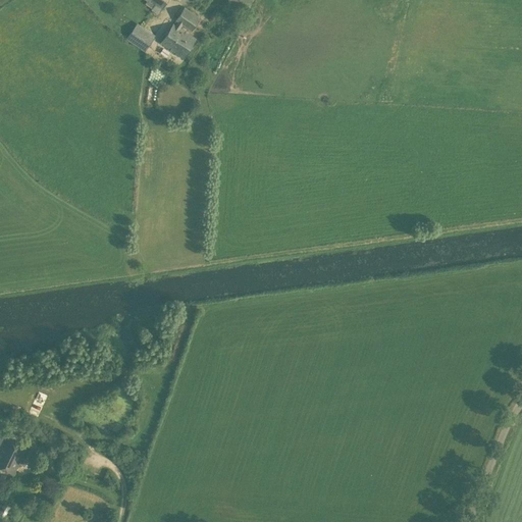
[(146,0),(154,5),(151,9),(158,14),(166,0),(146,0)]
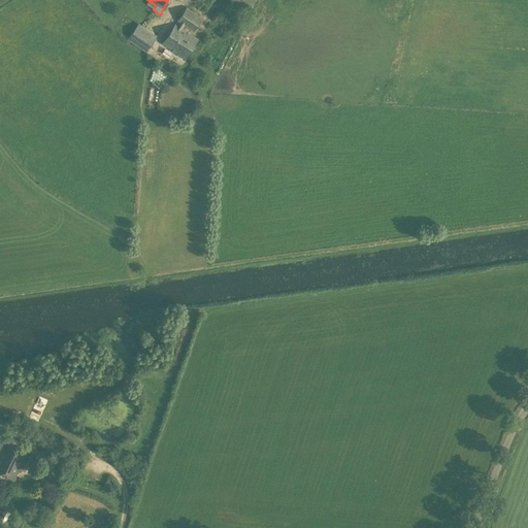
[(186,7),(177,21),(193,31),(201,19),(186,7)]
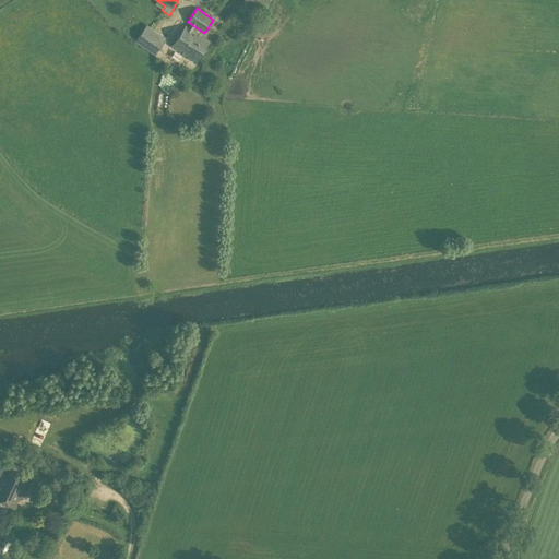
[(146,24),(134,42),(141,46),(153,30),(146,24)]
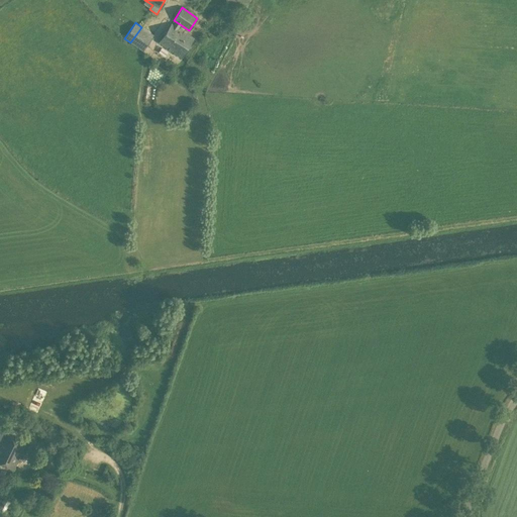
[(159,42),(181,57),(193,38),(171,24),(159,42)]
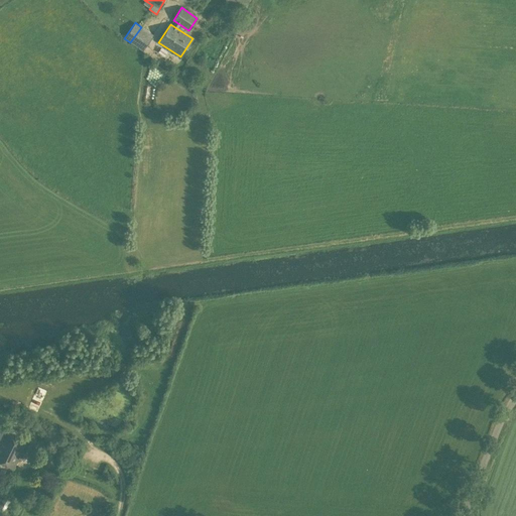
[(31,408),(39,410),(44,389),(35,387),(31,408)]
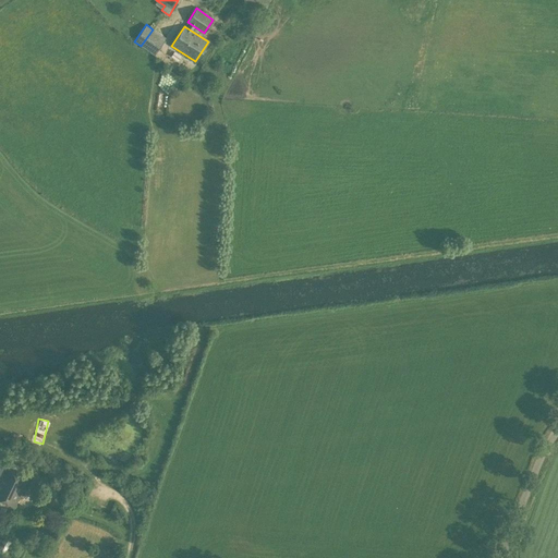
[(0,477),(0,499),(14,506),(27,478),(5,468),(0,477)]
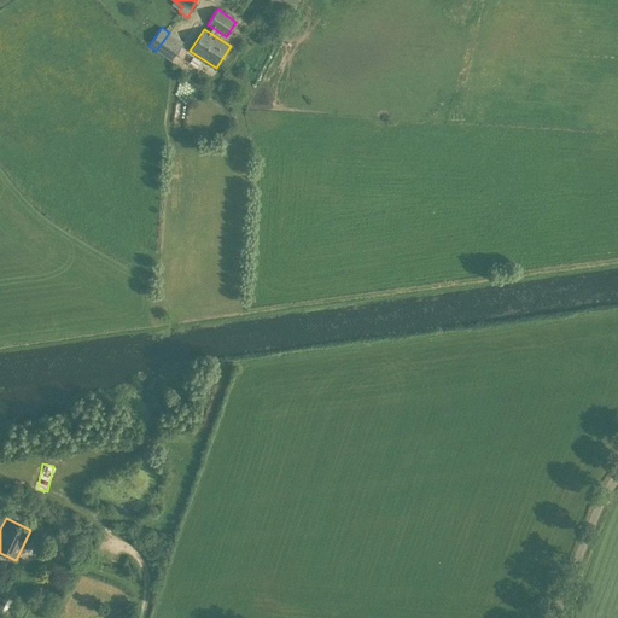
[(0,600),(0,611),(5,613),(12,599),(4,595),(0,600)]
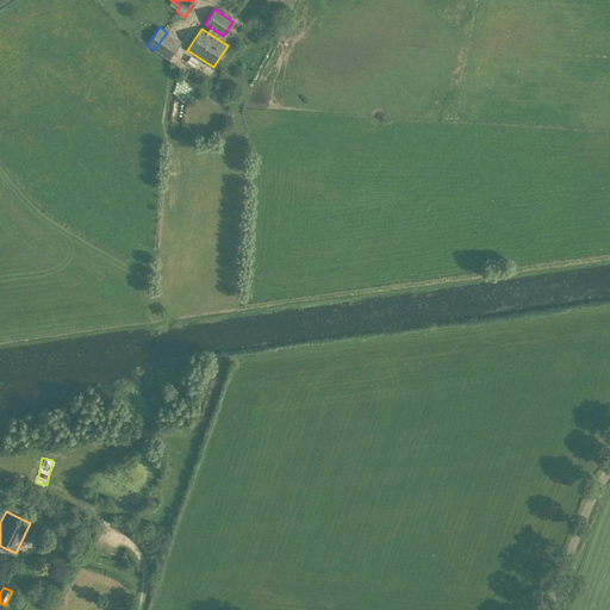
[(17,595),(12,604),(20,608),(25,599),(17,595)]
